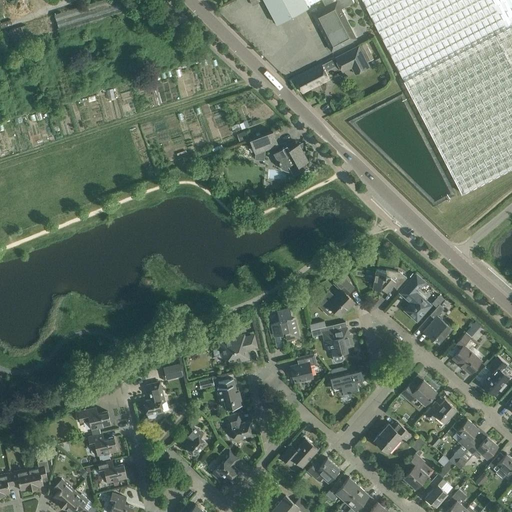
[(128,11),(124,0),(99,0),(54,14),(59,32),(128,11)]
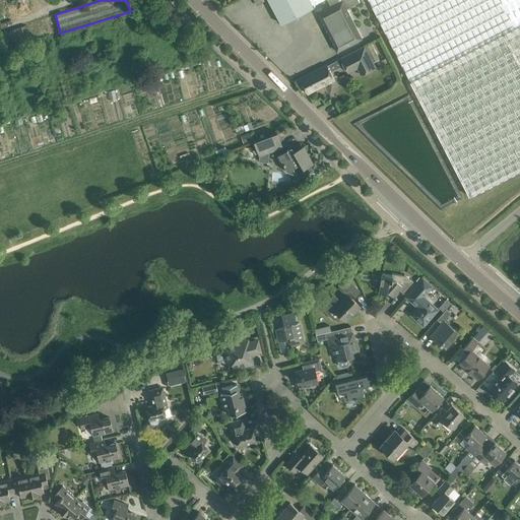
[(519,0),(269,0),(282,24),(315,7),(314,4),(322,0),(369,0),(409,77),(411,81),(470,196),(493,185),(519,171),(519,0)]
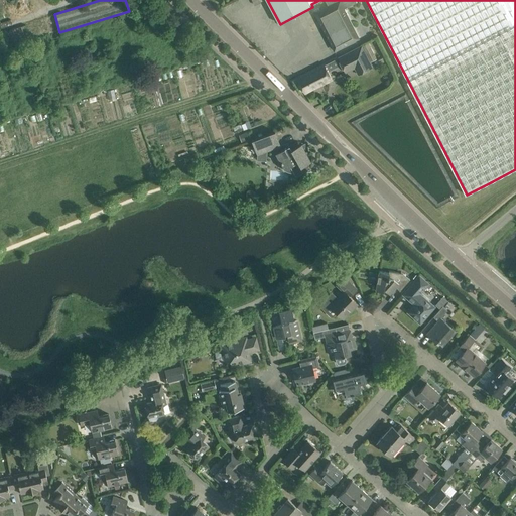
[(326,0),(330,7),(316,13),(335,50),(359,38),(344,9),(357,2),(356,0),(326,0)]
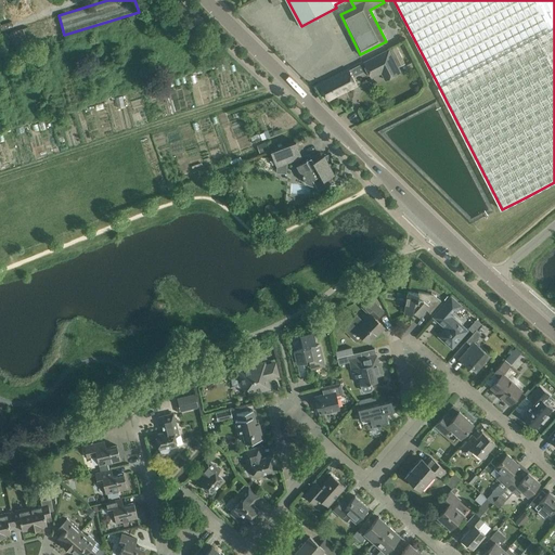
[(389,49),(399,66),(405,63),(397,46),(389,49)]
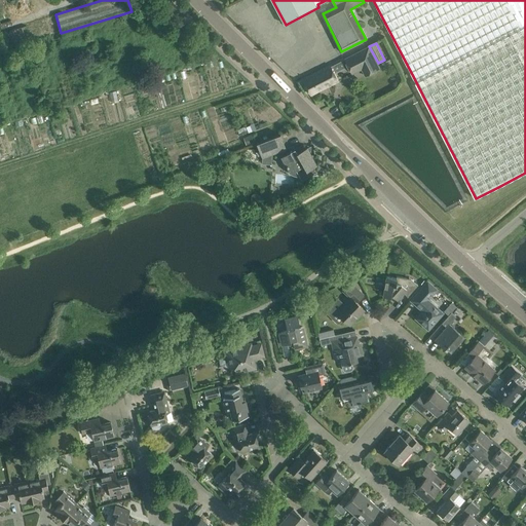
[(378,63),(369,46),(345,59),(352,74),(362,69),(366,76),(380,68),(378,63)]
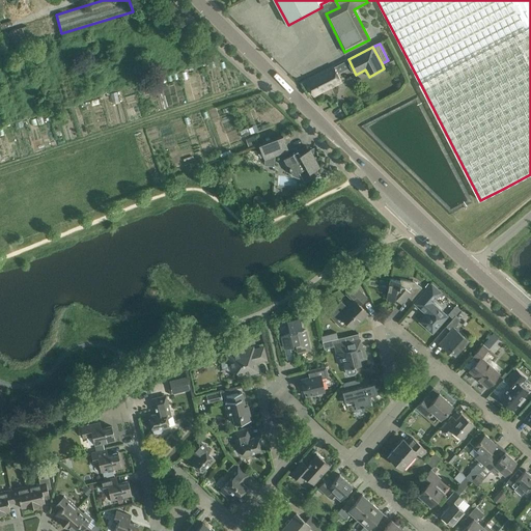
[(314,95),(324,91),(342,81),(335,66),(307,81),(314,95)]
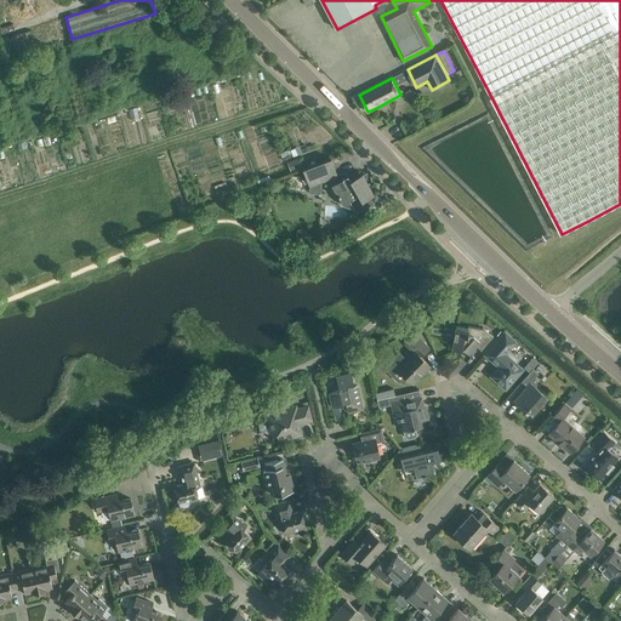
[(331,159),(302,170),(309,187),(308,193),(320,194),(322,182),(337,176),(331,159)]
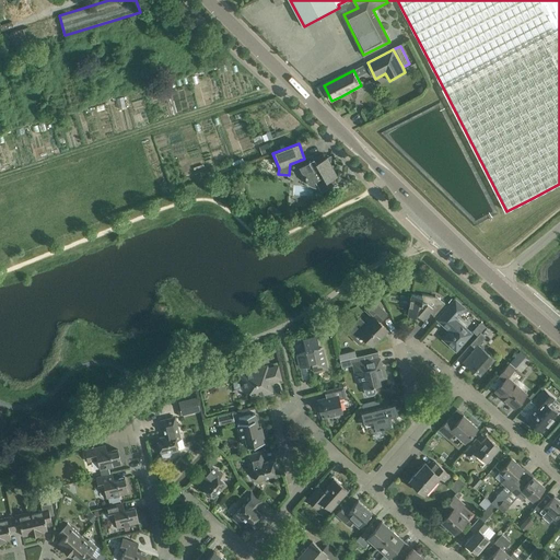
[(314,159),(299,166),(301,170),(300,171),(301,174),(302,177),(303,179),(305,183),(308,185),(311,186),(315,188),(318,188),(321,193),(329,188),(337,184),(337,183),(336,183),(334,178),(333,177),(337,175),(326,156),(316,162),(314,159)]
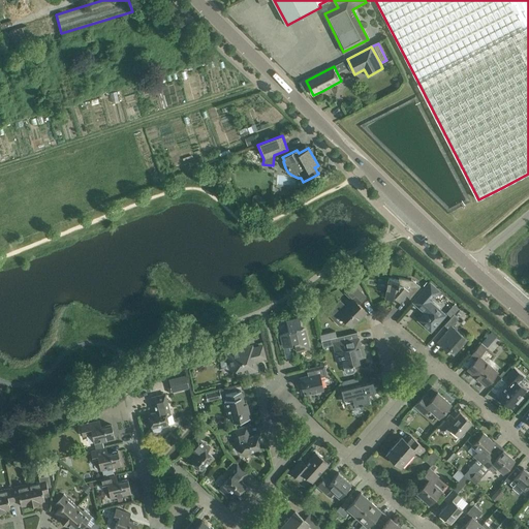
[(419,286),(412,280),(399,278),(398,279),(389,278),(385,298),(391,299),(393,296),(399,302),(405,294),(409,299),(419,286)]
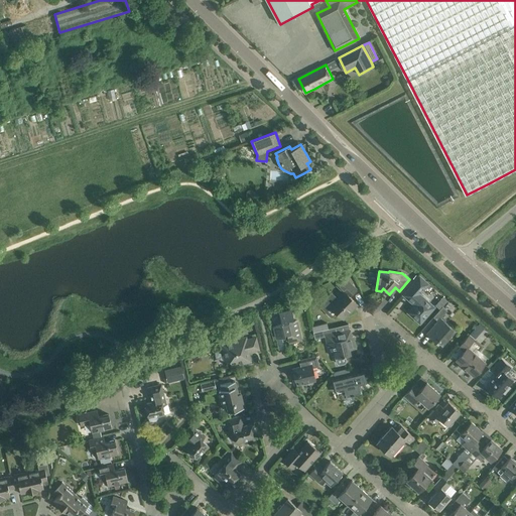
[(418,294),(428,284),(419,276),(403,294),(414,304),(408,312),(419,323),(433,307),(421,296),(418,294)]
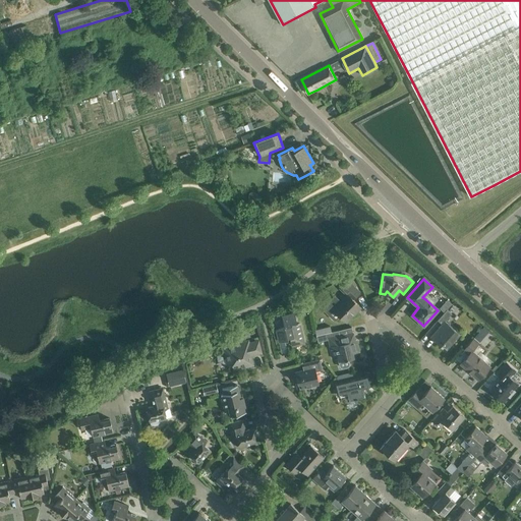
[(359,292),(352,285),(347,281),(340,288),(347,294),(341,301),(335,295),(323,307),(323,309),(333,320),(336,320),(340,315),(346,322),(356,311),(354,310),(359,305),(352,299),(359,292)]
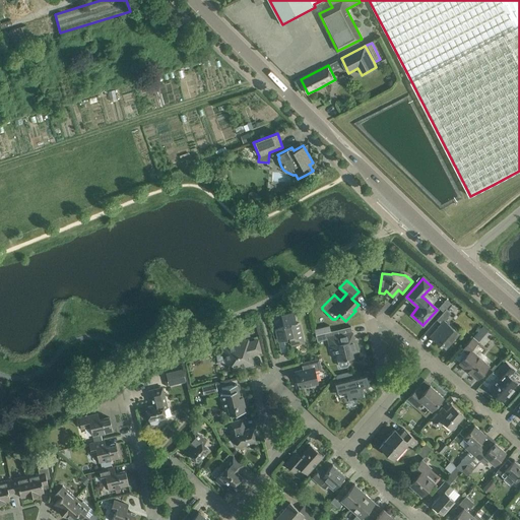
[(301,309),(309,304),(306,299),(298,303),(301,309)]
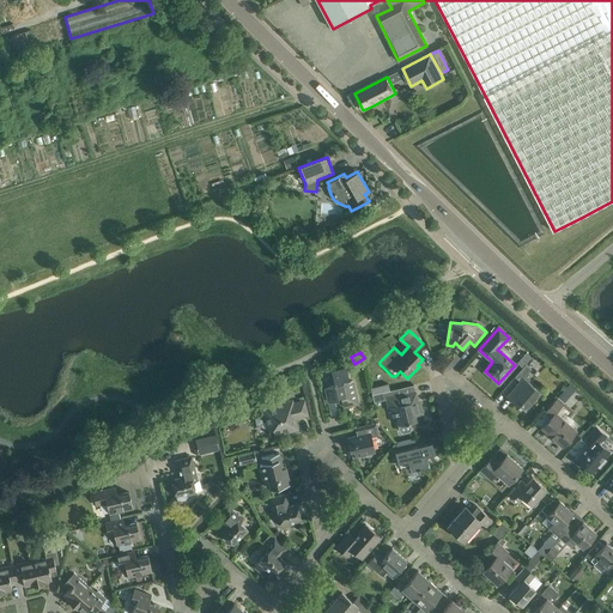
[(515,377),(520,381),(515,388),(507,396),(515,405),(519,400),(528,410),(541,394),(523,377),(530,369),(526,364),(515,377)]
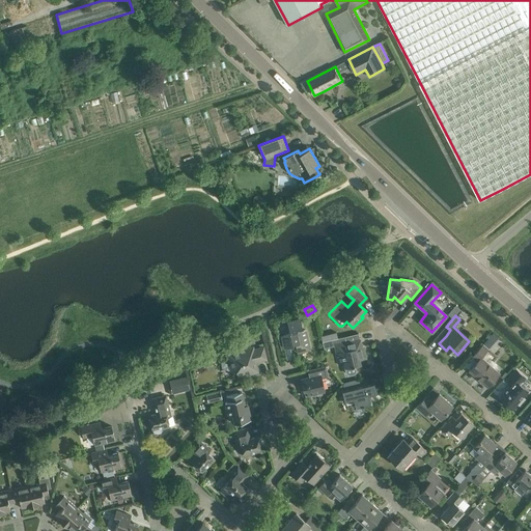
[(297,353),(307,350),(309,350),(305,331),(302,331),(300,320),(286,324),(289,334),(281,336),(284,348),(296,345),(297,353)]
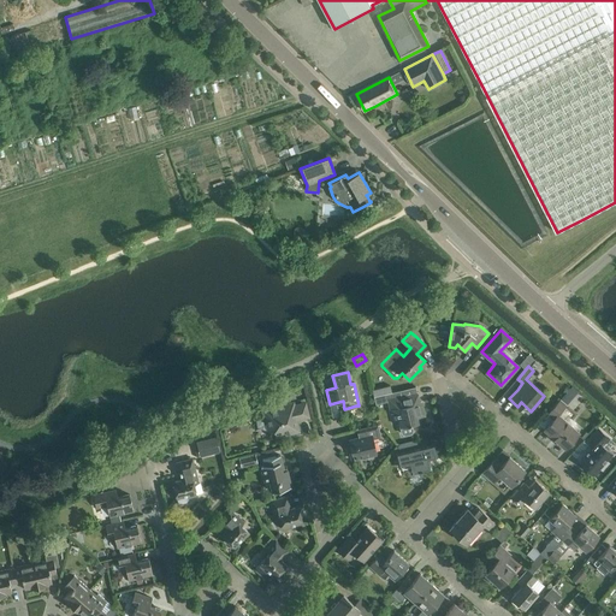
[(390,385),(372,390),(373,396),(392,392),(390,385)]
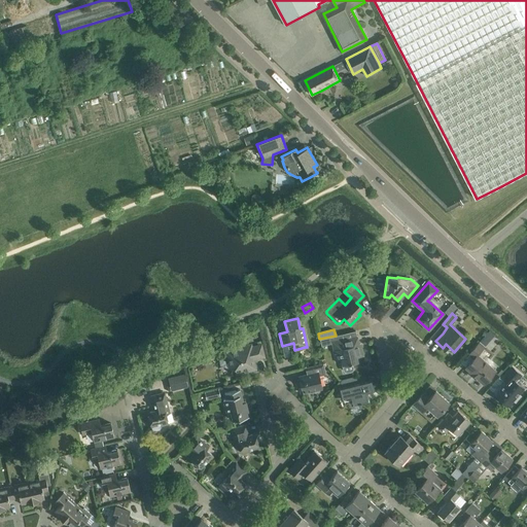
[(353,366),(352,363),(357,361),(356,357),(363,355),(361,346),(359,346),(357,337),(343,340),(343,339),(331,342),(334,353),(340,352),(343,365),(343,369),(344,372),(347,372),(351,371),(353,369),(353,366)]
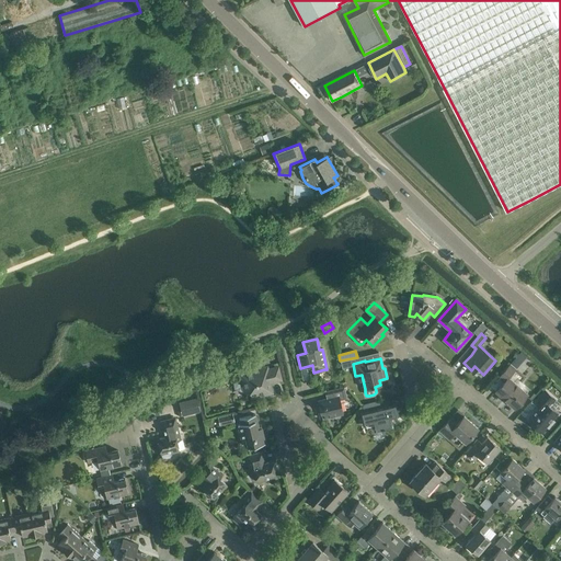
[(515,369),(510,364),(497,377),(504,381),(495,391),(515,409),(527,395),(508,377),(515,369)]
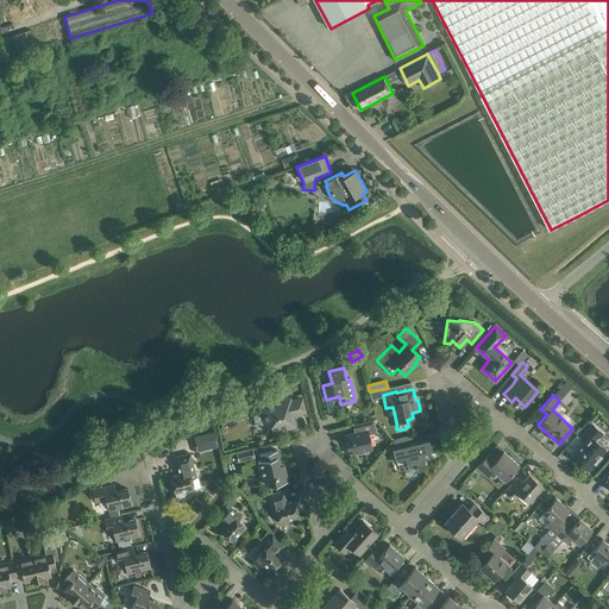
[(302,399),(290,401),(290,399),(272,402),(274,405),(263,407),(265,420),(263,421),(265,427),(277,425),(278,431),(295,426),(293,415),(306,413),(302,399)]
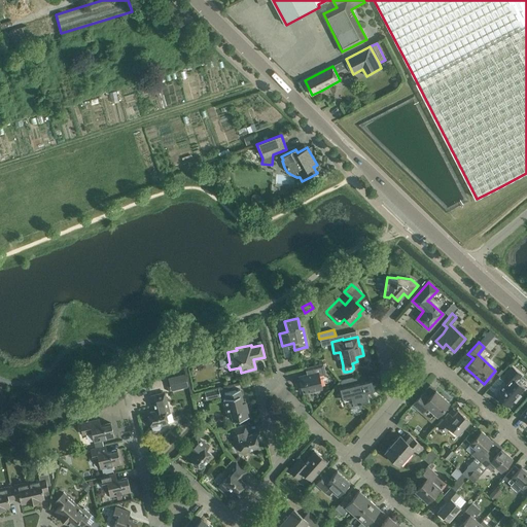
[(301,393),(311,390),(321,388),(318,376),(324,375),(322,364),(304,369),(306,375),(299,377),(300,382),(297,382),(301,393)]
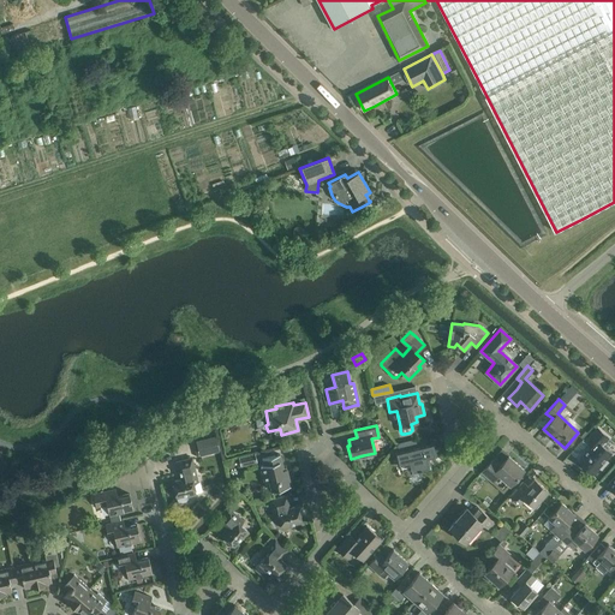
[(592,472),(610,453),(602,445),(608,437),(597,428),(585,441),(591,446),(578,460),(592,472)]
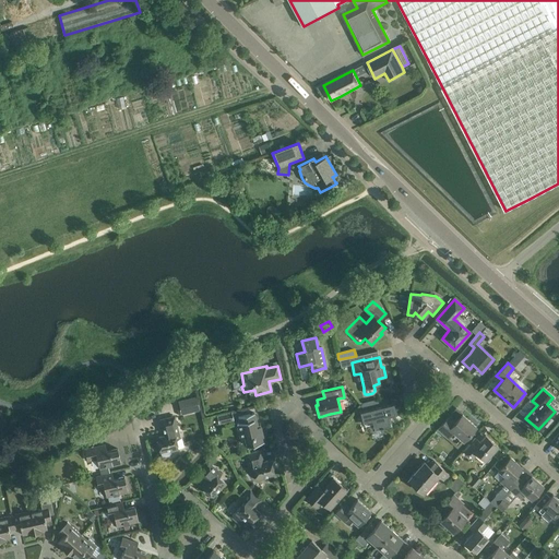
[(181,414),(200,409),(197,396),(178,401),(181,414)]
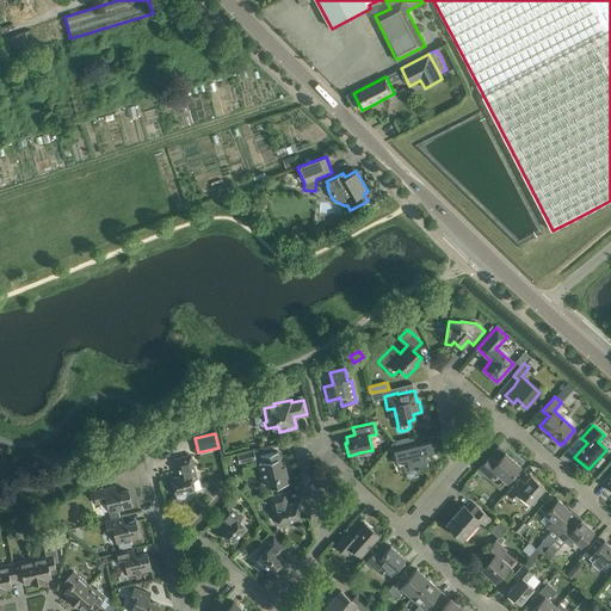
[(414,437),(394,442),(396,449),(394,450),(396,461),(397,461),(399,464),(407,462),(408,468),(417,467),(417,468),(419,467),(419,466),(426,464),(424,455),(431,452),(431,456),(432,456),(429,442),(415,445),(413,438),(415,437),(414,437)]
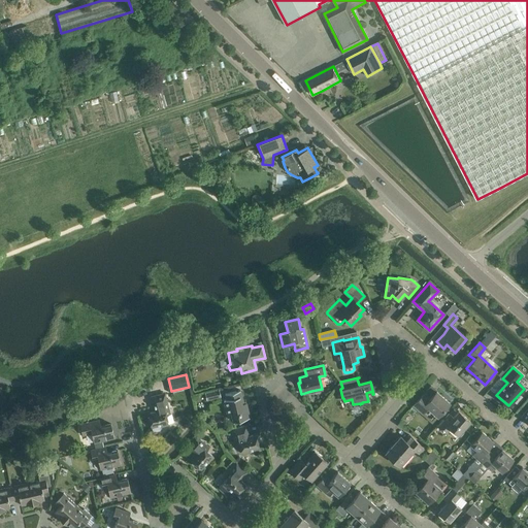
[(206,400),(221,397),(219,390),(204,393),(206,400)]
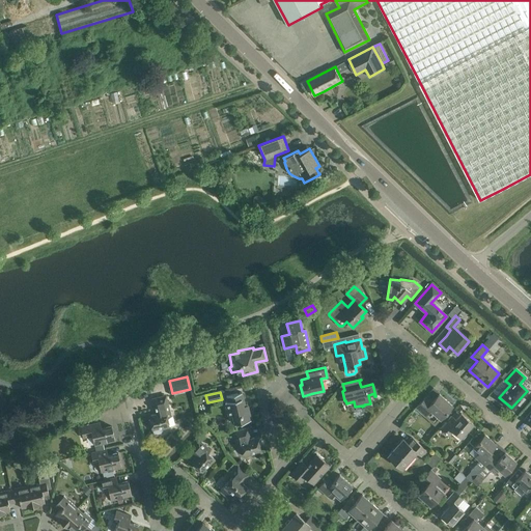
[(234,424),(241,422),(251,420),(248,406),(243,407),(242,399),(244,398),(242,392),(226,396),(227,401),(224,402),(228,417),(232,416),(234,424)]
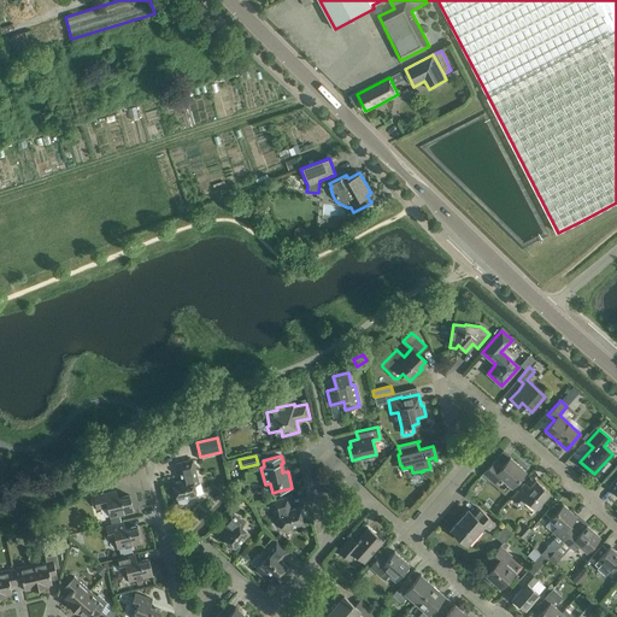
[(511,486),(517,480),(526,470),(510,457),(503,464),(497,459),(498,459),(497,458),(483,474),(494,483),(500,476),(511,486)]
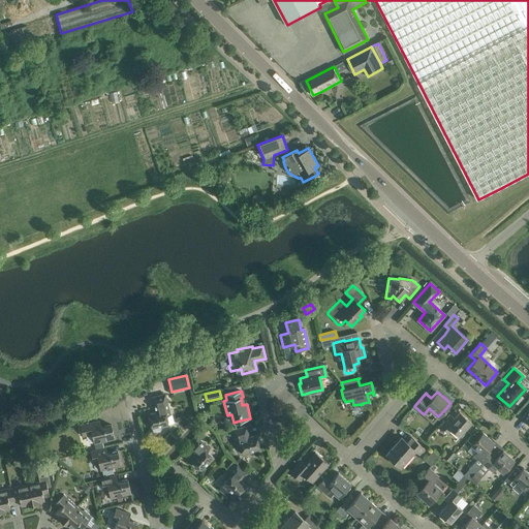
[(168,415),(163,394),(151,397),(155,412),(148,413),(151,428),(152,428),(153,433),(162,431),(161,427),(168,426),(165,415),(168,415)]
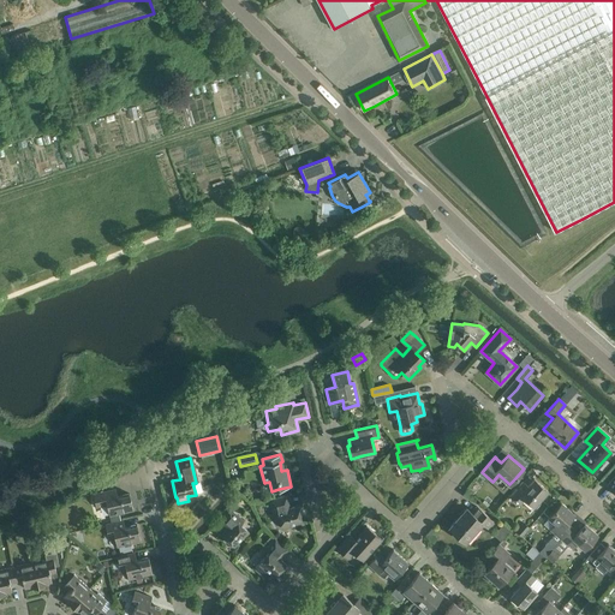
[(535,506),(539,500),(548,491),(535,478),(525,489),(519,484),(509,495),(519,503),(525,497),(535,506)]
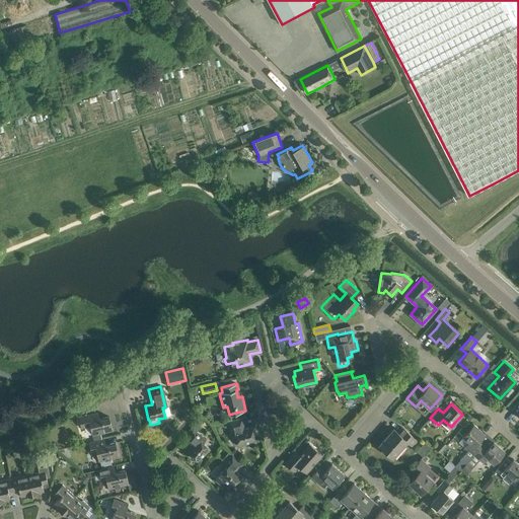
[(92,435),(102,433),(113,430),(109,417),(95,420),(94,414),(79,417),(81,428),(90,426),(92,435)]
